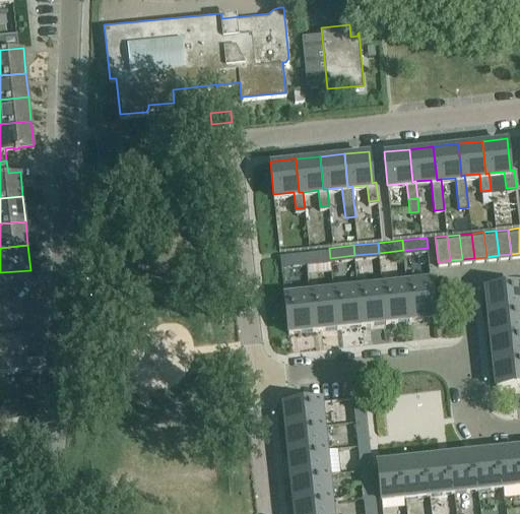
[(330,258),(329,248),(304,250),(306,260),(330,258)]
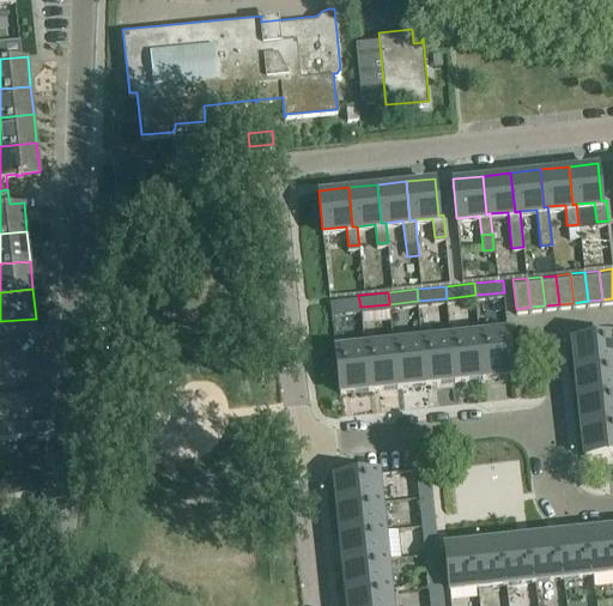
[(358,295),(339,297),(329,298),(331,310),(360,307),(358,295)]
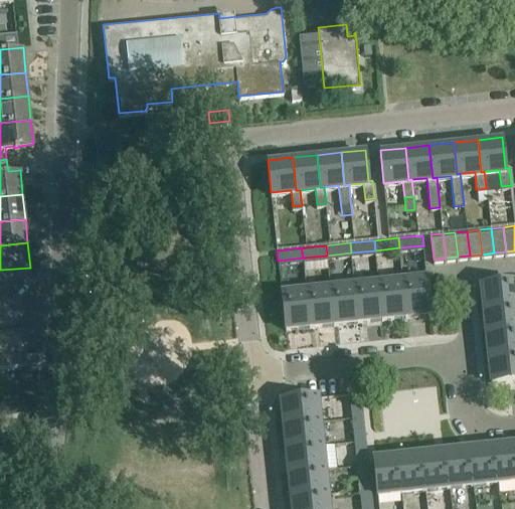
[(426,275),(402,277),(406,314),(431,311),(426,275)]
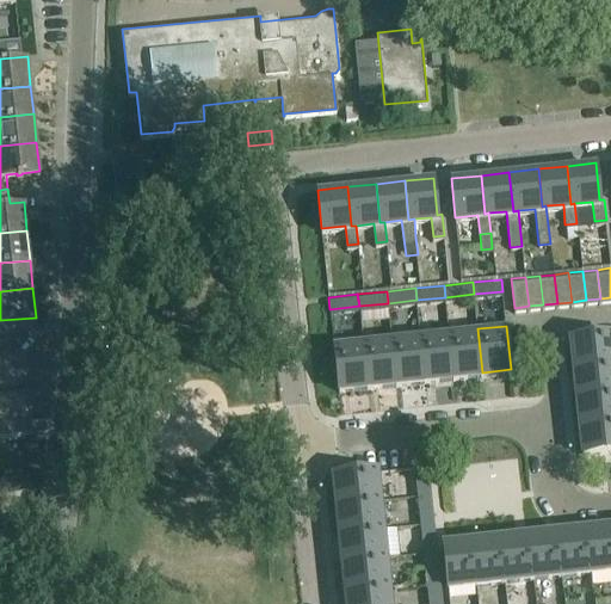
[(482,373),(477,328),(449,332),(454,375),(482,373)]
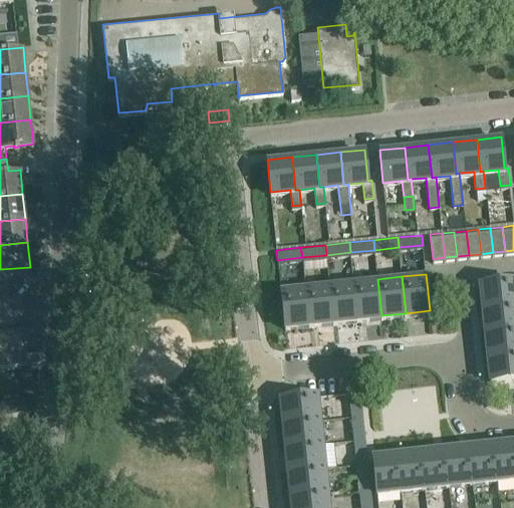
[(482,307),(513,303),(513,278),(480,282),(482,307)]
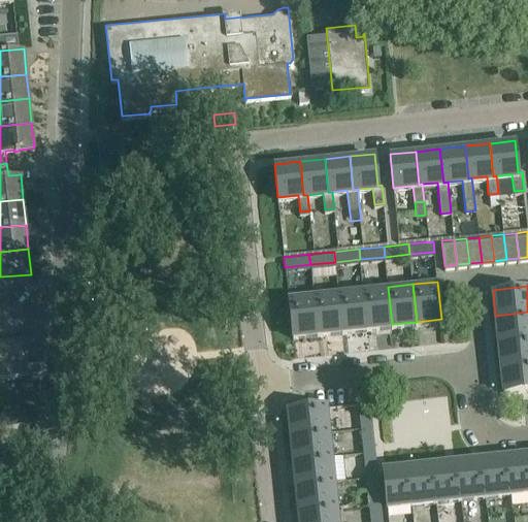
[(392,324),(388,287),(363,290),(367,327),(392,324)]
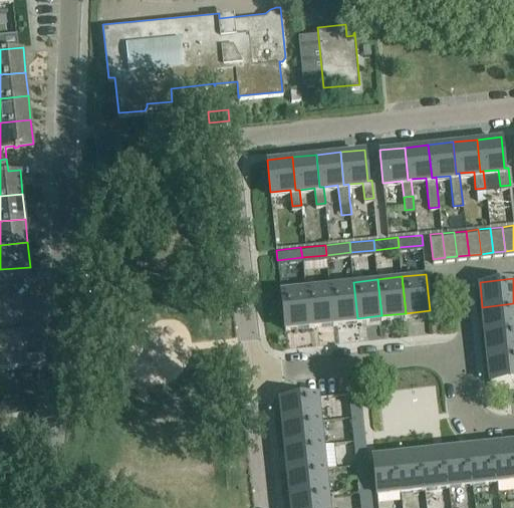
[(353,282),(329,284),(332,320),(357,318),(353,282)]
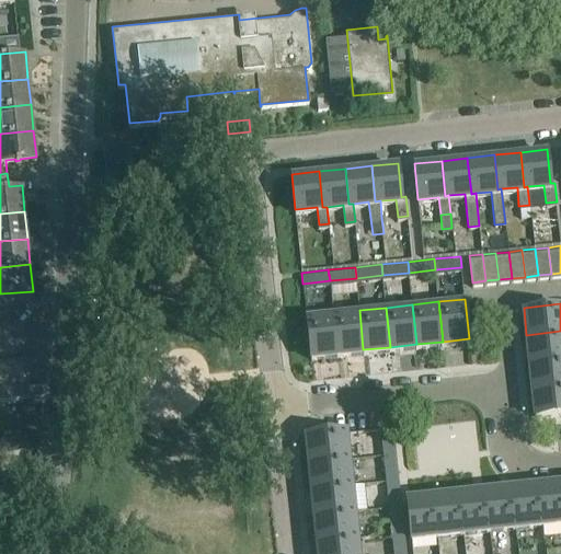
[(359,310),(333,313),(336,353),(363,349),(359,310)]
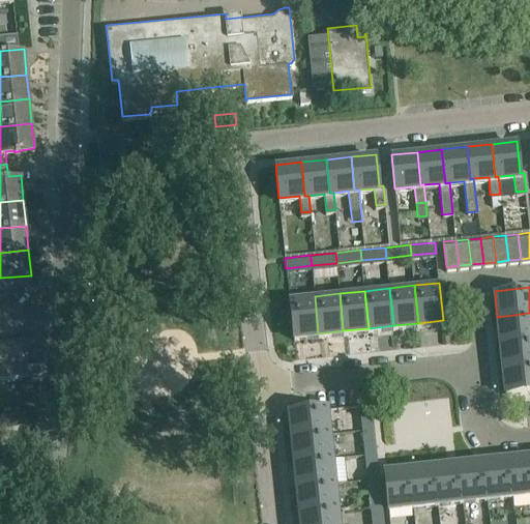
[(318,333),(315,296),(289,298),(293,336),(318,333)]
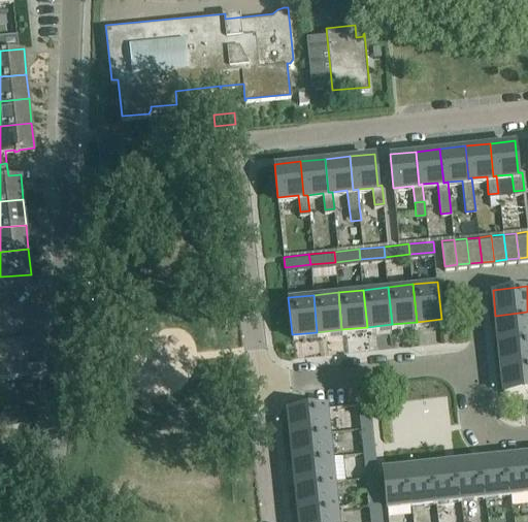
[(527,312),(495,316),(498,340),(527,336),(527,312)]
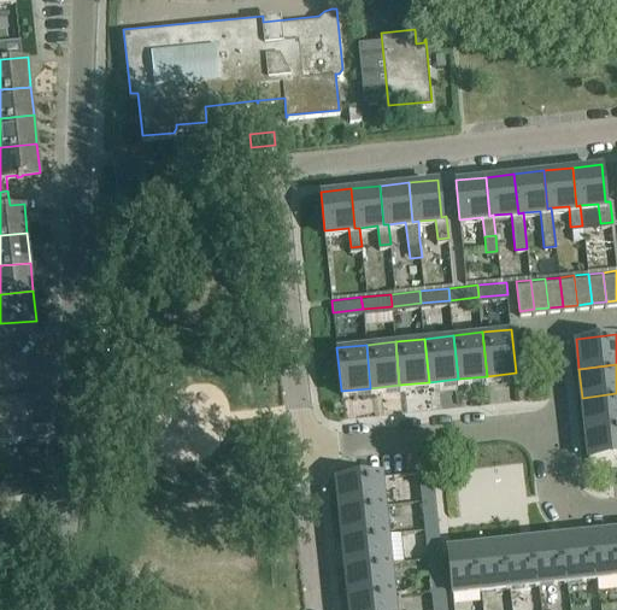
[(19,397),(24,438),(25,446),(37,445),(36,435),(71,432),(70,416),(53,417),(51,393),(19,397)]
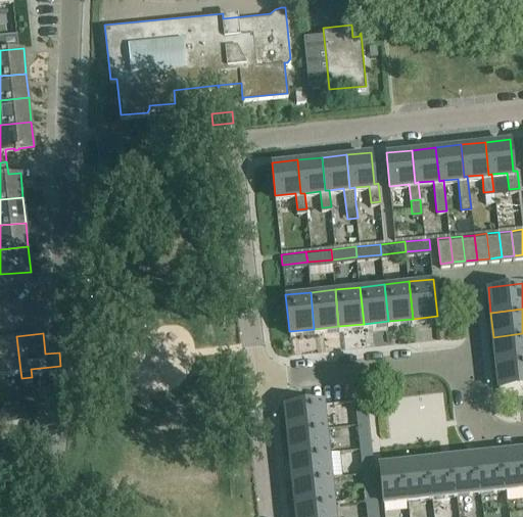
[(522,333),(493,337),(495,362),(522,359),(522,333)]
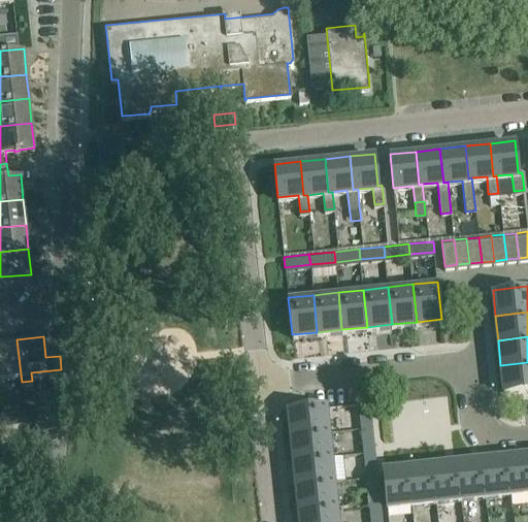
[(0,377),(21,374),(17,339),(0,340),(0,377)]
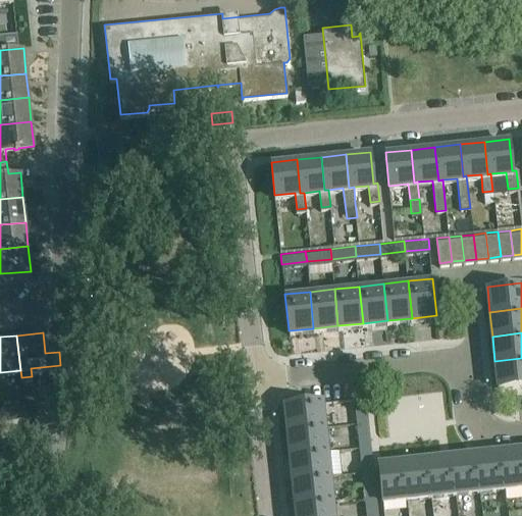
[(521,358),(494,361),(498,385),(521,382),(521,358)]
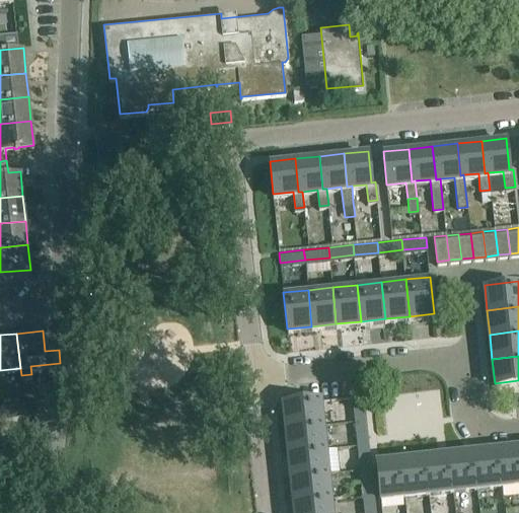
[(355,418),(365,417),(362,392),(352,393),(355,418)]
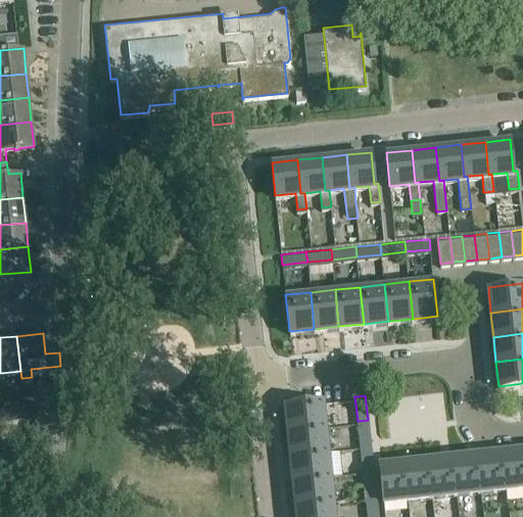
[(287,428),(325,424),(322,400),(285,404),(287,428)]
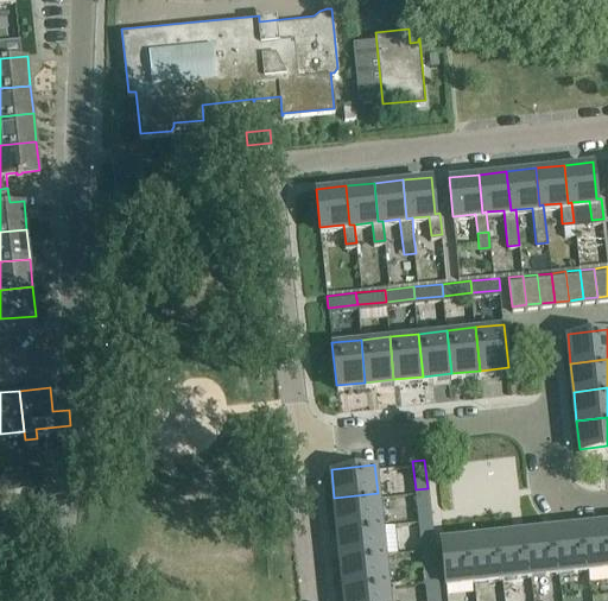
[(58,466),(43,468),(44,482),(59,480),(58,466)]
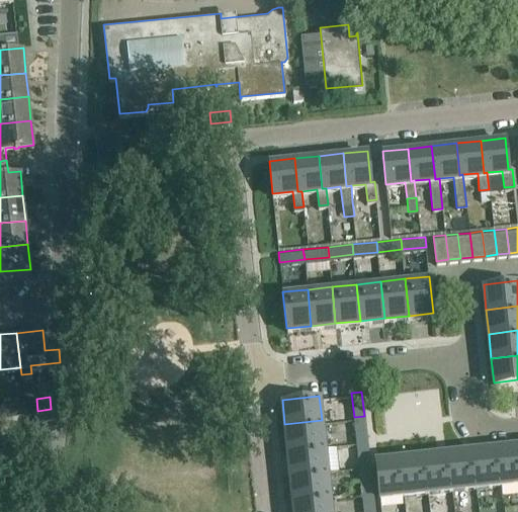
[(14,401),(0,402),(0,404),(1,415),(15,413),(14,401)]
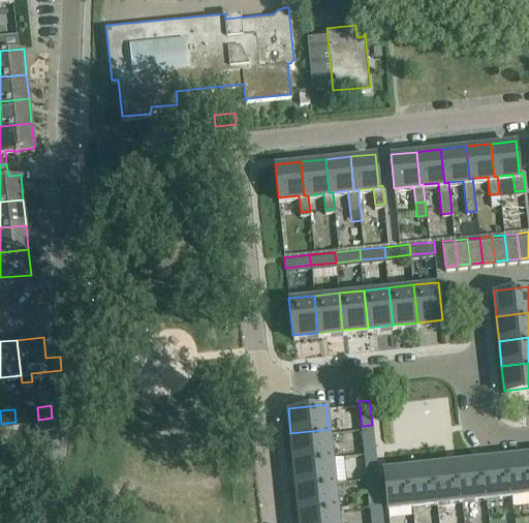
[(372,425),(362,426),(365,451),(375,450),(372,425)]
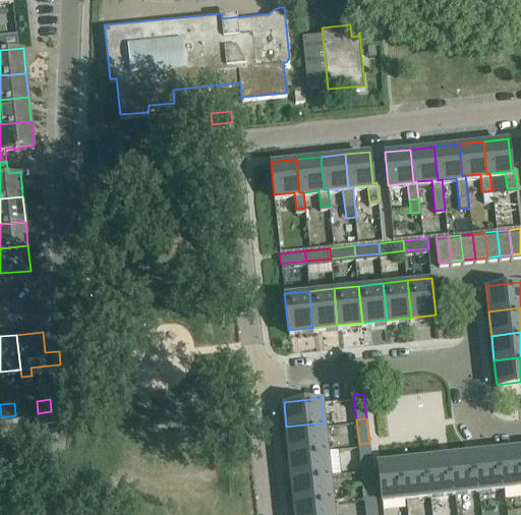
[(324,422),(286,426),(289,451),(326,447),(324,422)]
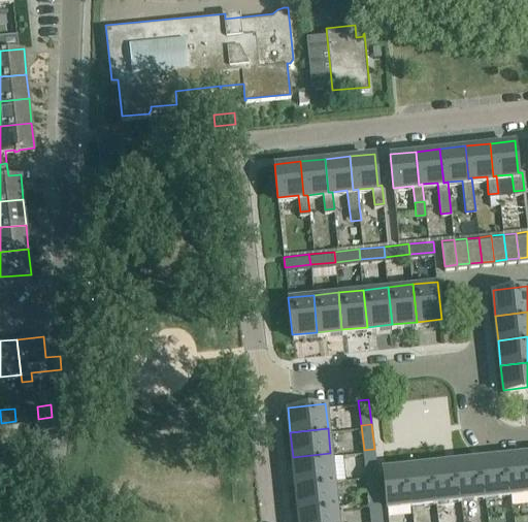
[(374,449),(364,450),(366,475),(376,474),(374,449)]
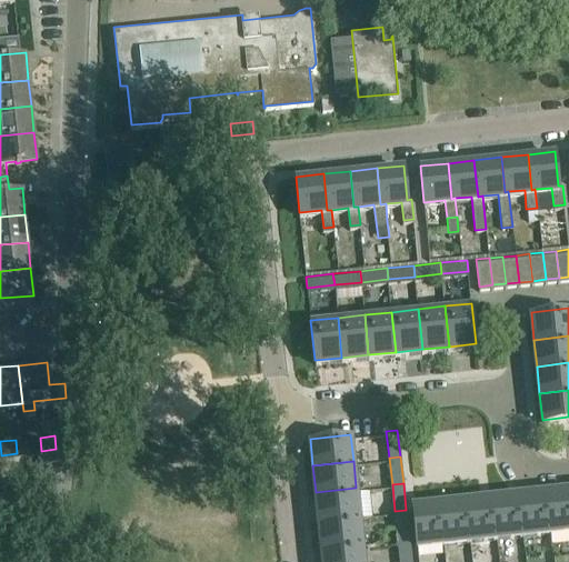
[(568,487),(546,489),(550,530),(568,527),(568,487)]
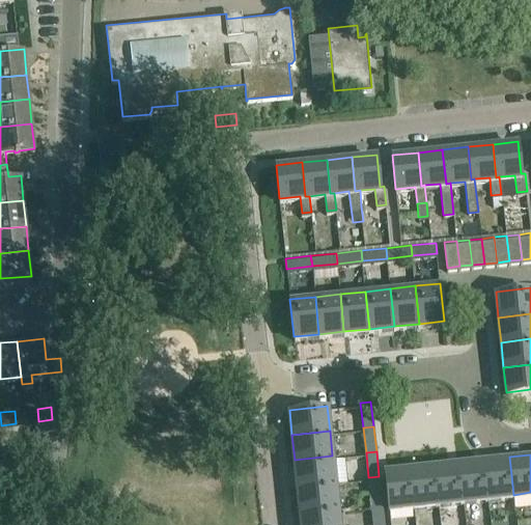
[(335,480),(332,456),(295,460),(297,485),(335,480)]
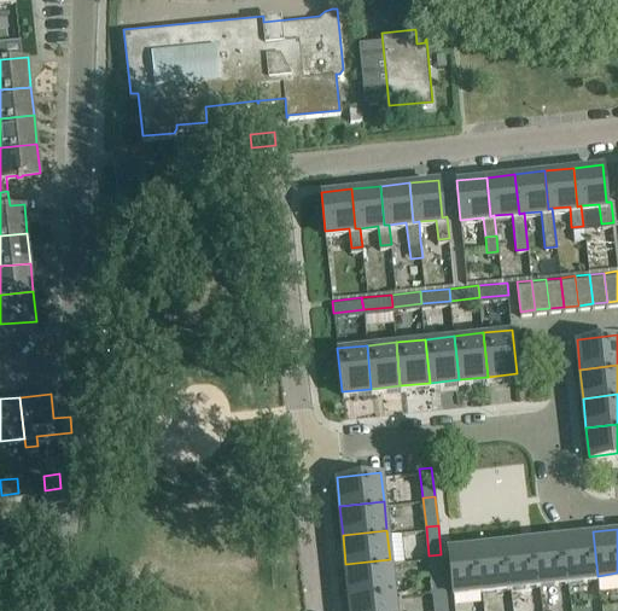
[(598,576),(593,531),(564,535),(569,579),(598,576)]
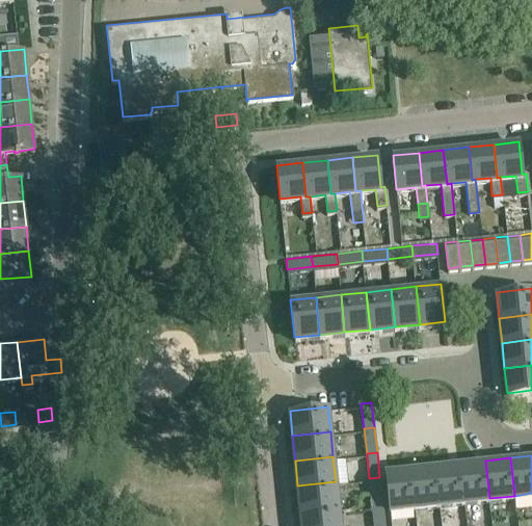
[(485,461),(460,463),(464,501),(489,498),(485,461)]
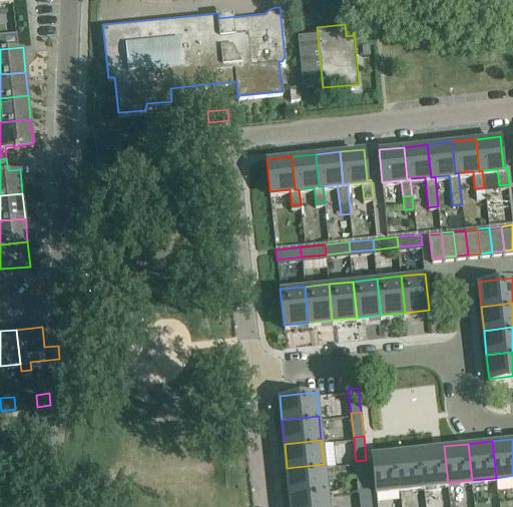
[(444,446),(420,449),(424,485),(448,483),(444,446)]
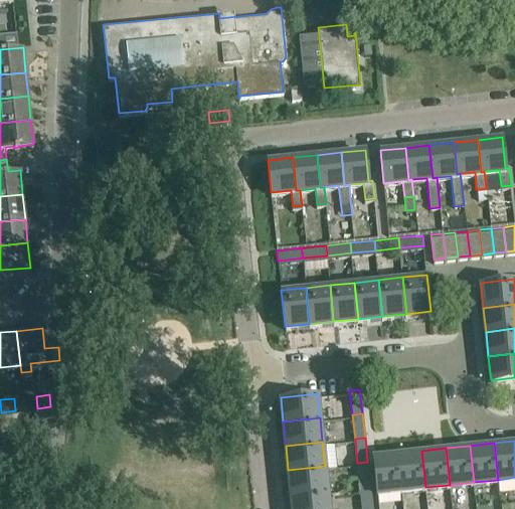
[(425,487),(421,451),(397,454),(401,490),(425,487)]
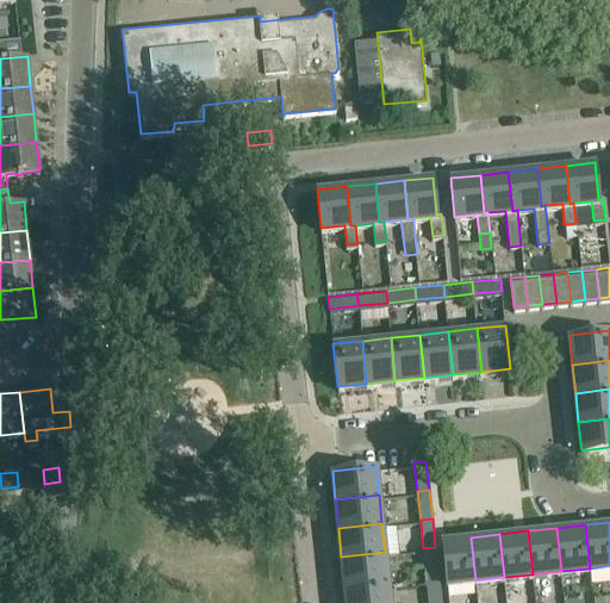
[(475,580),(471,538),(442,540),(446,584),(475,580)]
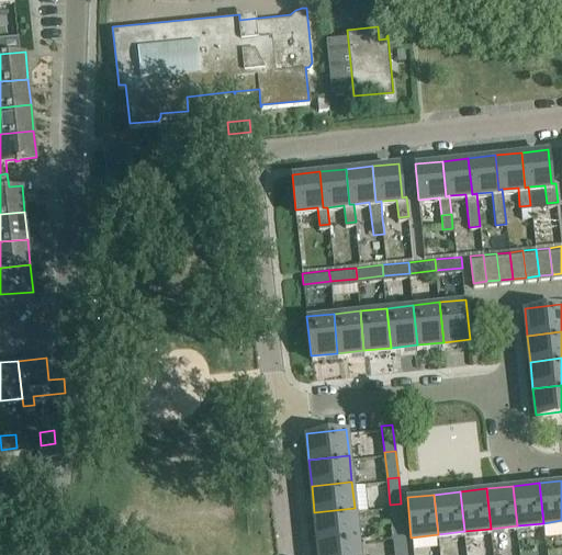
[(401,503),(390,505),(393,531),(404,530),(401,503)]
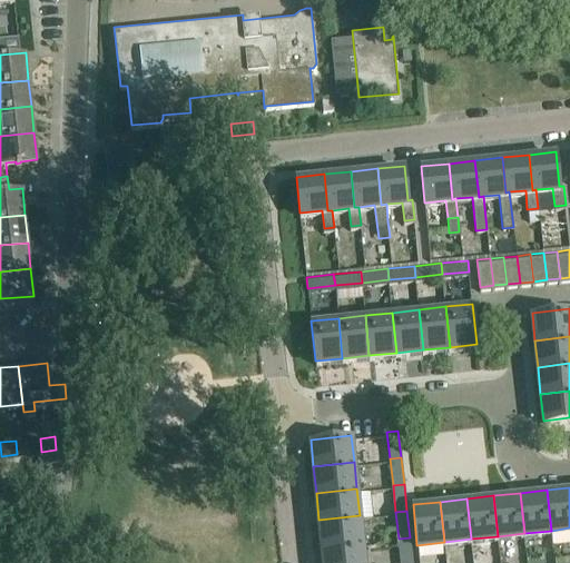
[(362,542),(360,515),(318,520),(322,546),(362,542)]
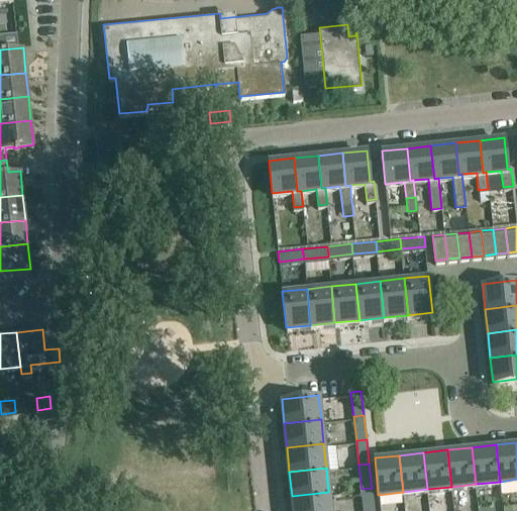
[(374,510),(372,488),(362,489),(364,510),(374,510)]
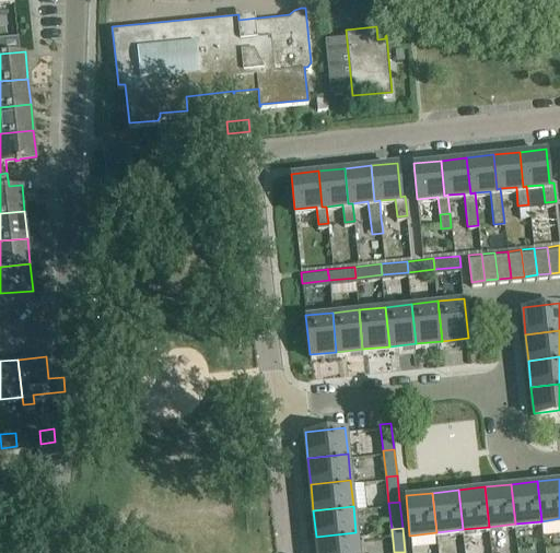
[(358,552),(356,532),(316,537),(317,552),(358,552)]
